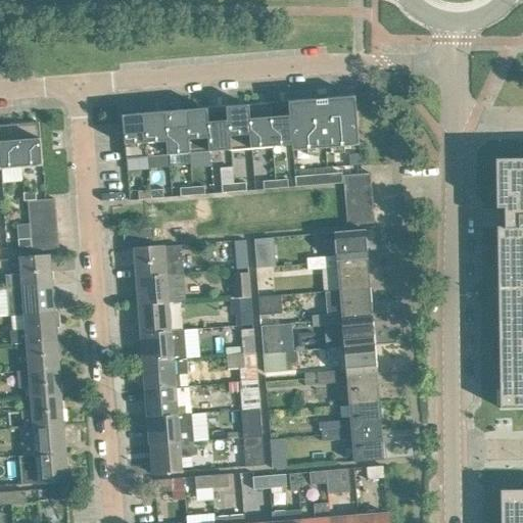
[(360,146),(355,97),(290,102),(293,145),(292,145),(293,151),(360,146)]
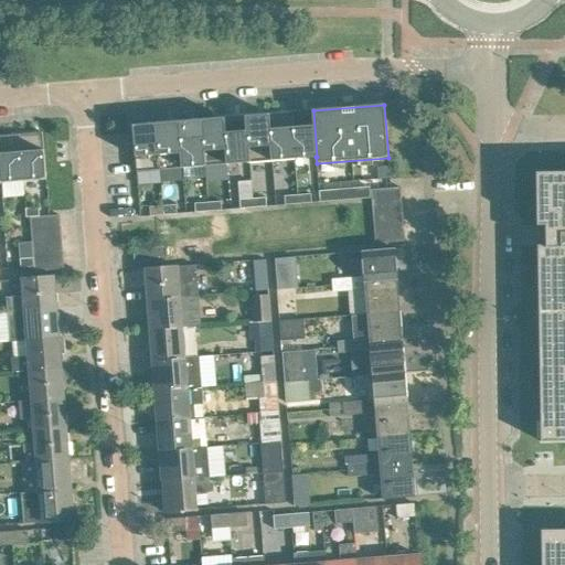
[(317,157),(313,110),(290,113),(295,159),(316,157),(317,157)]
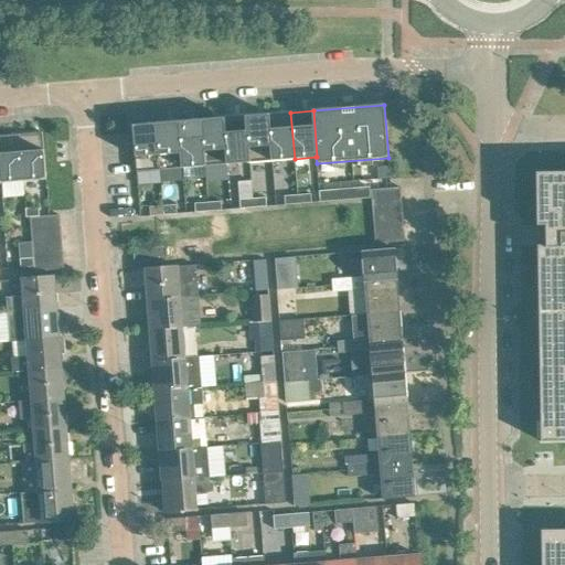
[(295,159),(290,113),(268,114),(273,160),(295,159)]
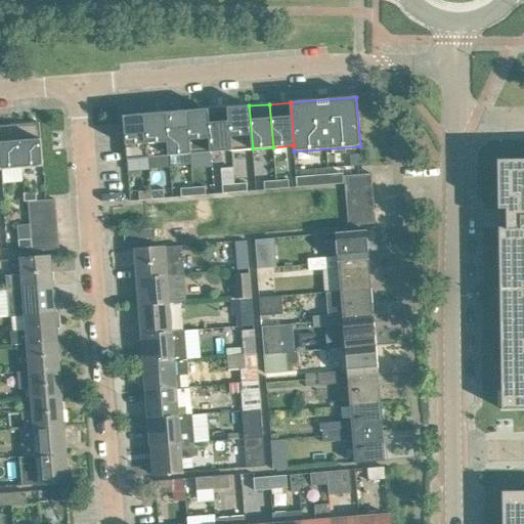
[(253,148),(249,105),(228,107),(231,150),(253,148)]
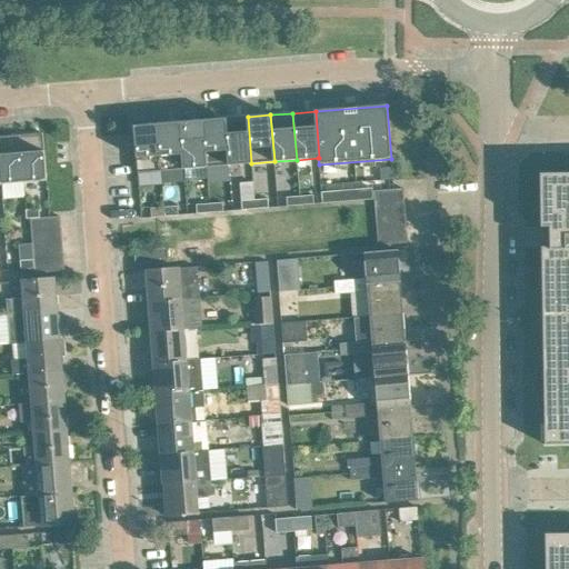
[(251,163),(248,117),(226,119),(229,166),(251,163)]
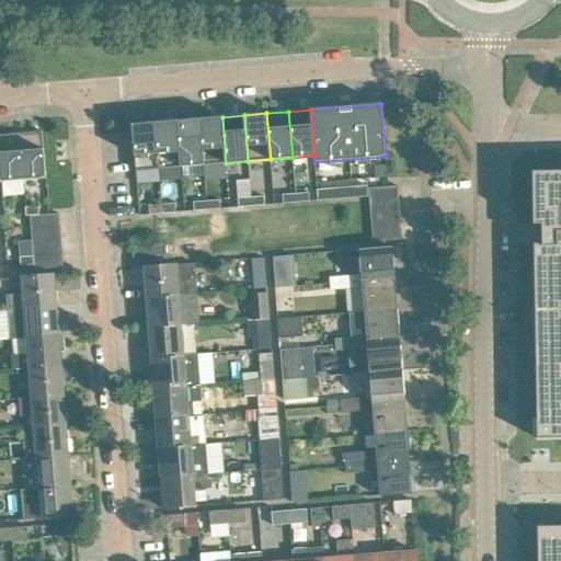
[(226,163),(222,117),(199,118),(204,164),(226,163)]
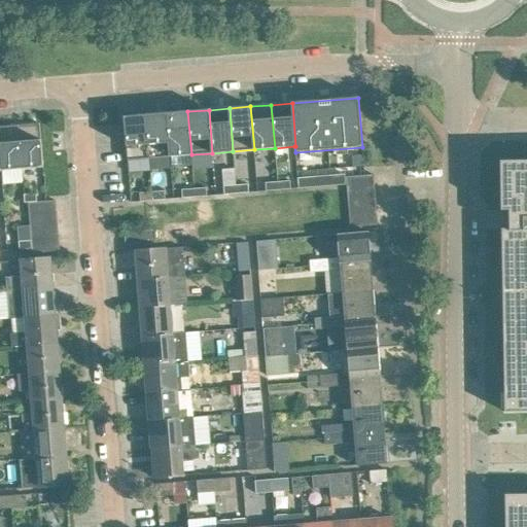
[(191,154),(187,111),(167,113),(170,156),(191,154)]
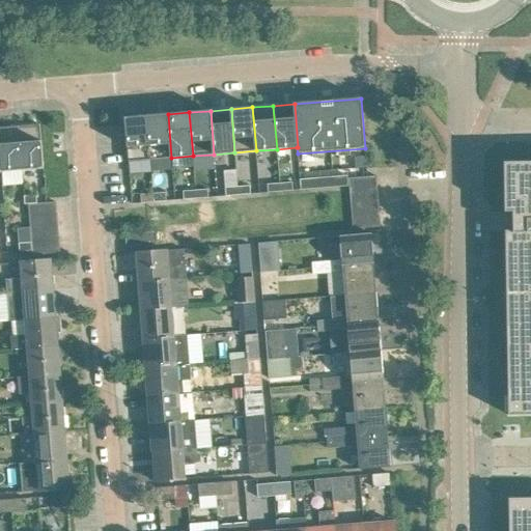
[(171,158),(168,114),(147,116),(150,160),(171,158)]
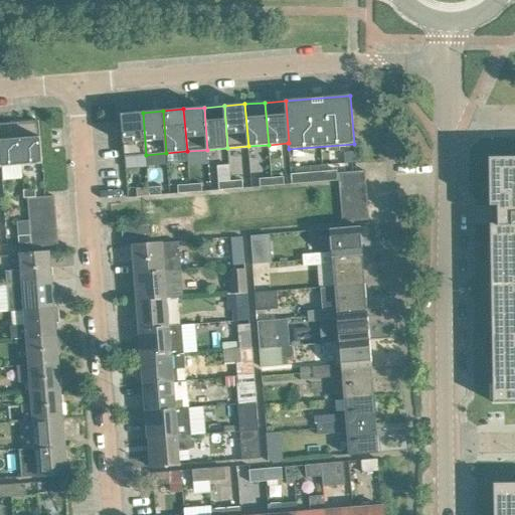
[(146,155),(143,113),(121,114),(125,157),(146,155)]
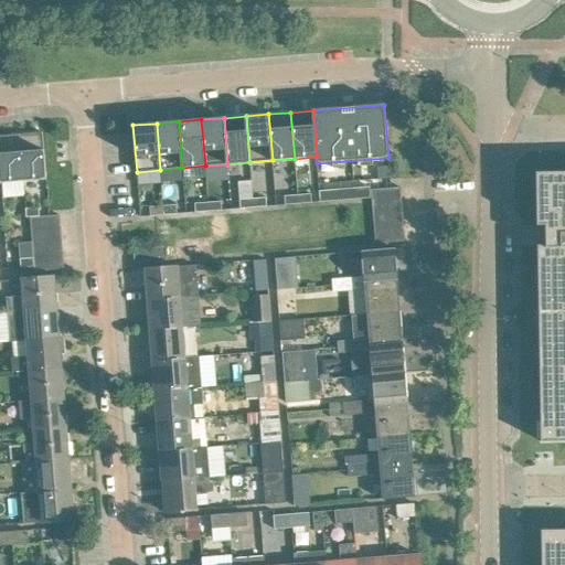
[(46,179),(43,132),(19,135),(23,181),(46,179)]
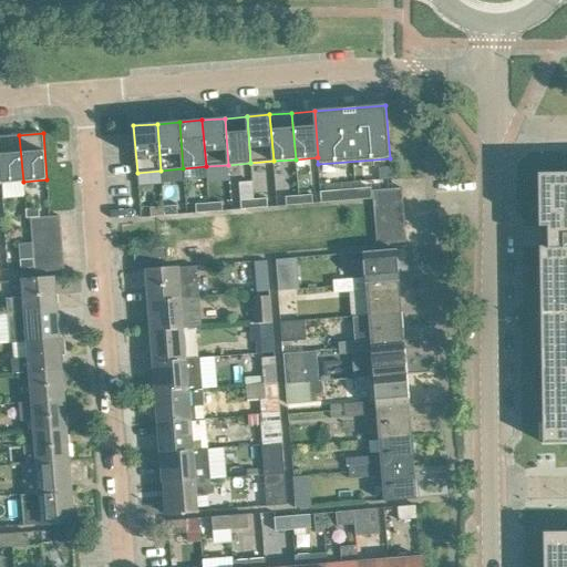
[(23,182),(19,135),(0,136),(0,175),(1,184),(23,182)]
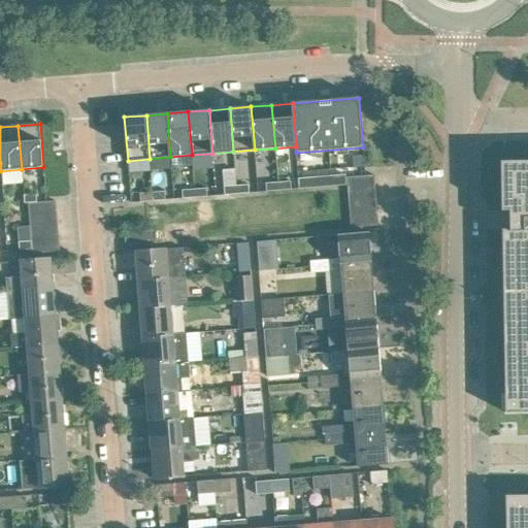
[(521,169),(501,169),(502,210),(504,210),(510,210),(510,229),(504,229),(502,229),(503,245),(512,245),(512,276),(503,276),(504,304),(513,304),(513,335),(504,335),(505,364),(514,364),(514,377),(505,377),(505,394),(515,393),(515,410),(513,410),(513,413),(527,411),(527,160),(521,161),(521,169)]
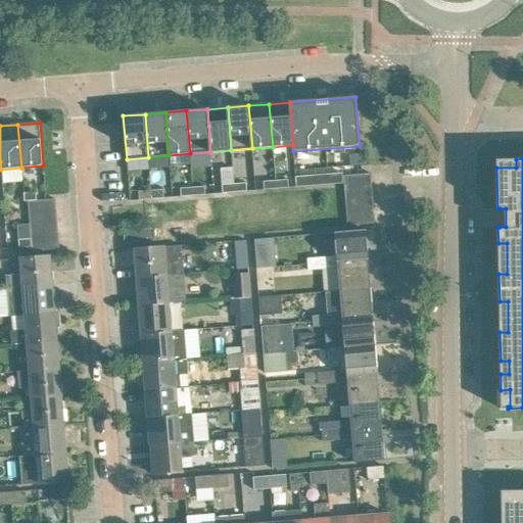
[(342,173),(334,174),(335,184),(343,183),(342,173)]
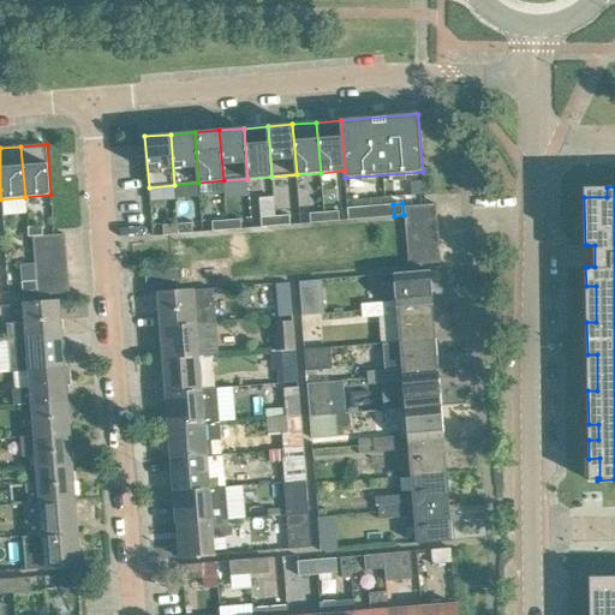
[(386,218),(384,204),(375,206),(376,218),(386,218)]
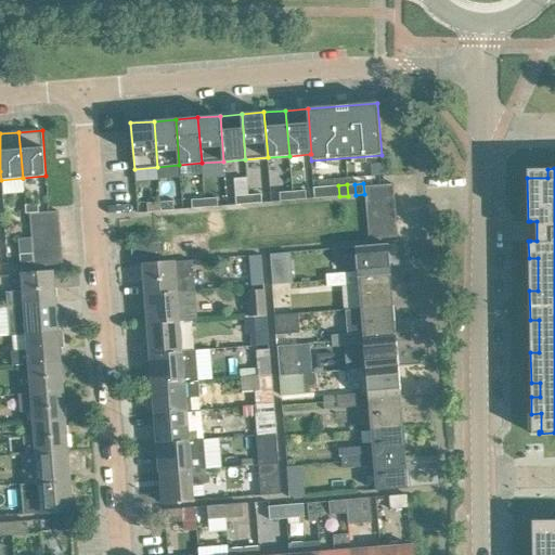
[(356,195),(355,184),(347,184),(348,196),(356,195)]
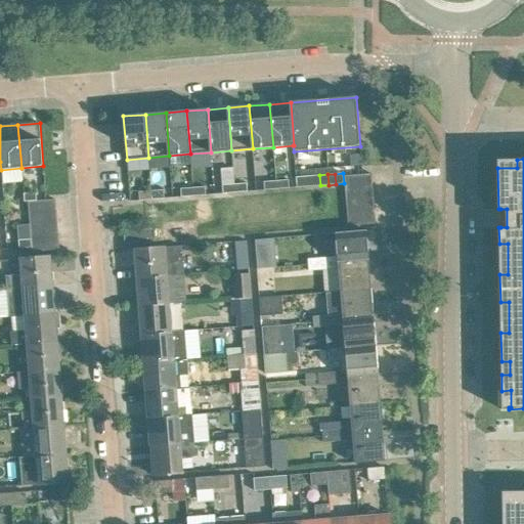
[(373,187),(372,174),(344,176),(345,189),(373,187)]
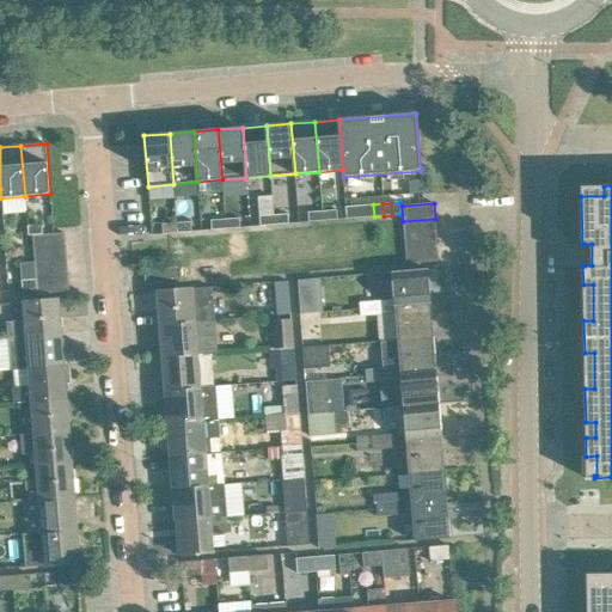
[(374,216),(373,204),(363,206),(365,218),(374,216)]
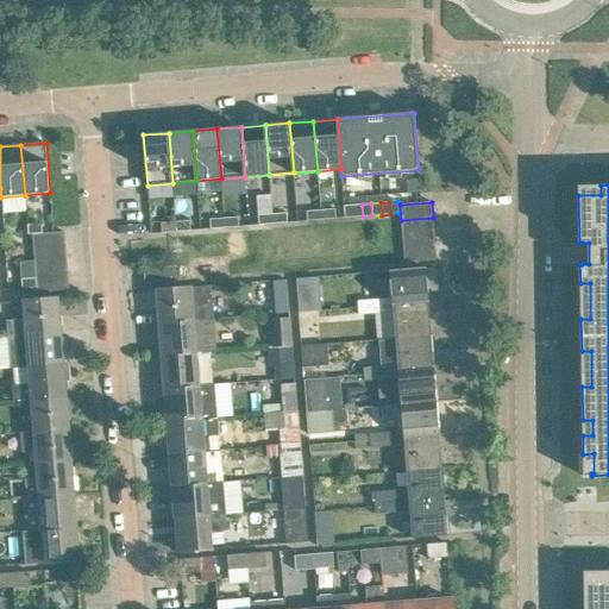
[(353,217),(353,205),(344,206),(345,218),(353,217)]
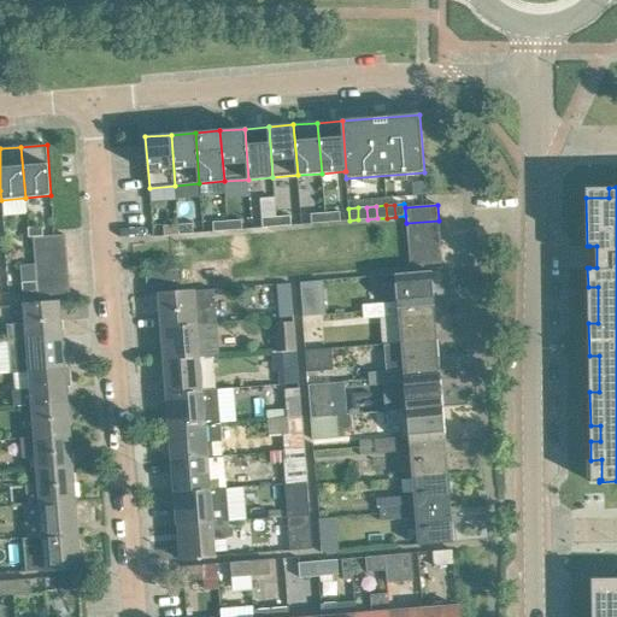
[(368,219),(366,207),(358,207),(358,219),(368,219)]
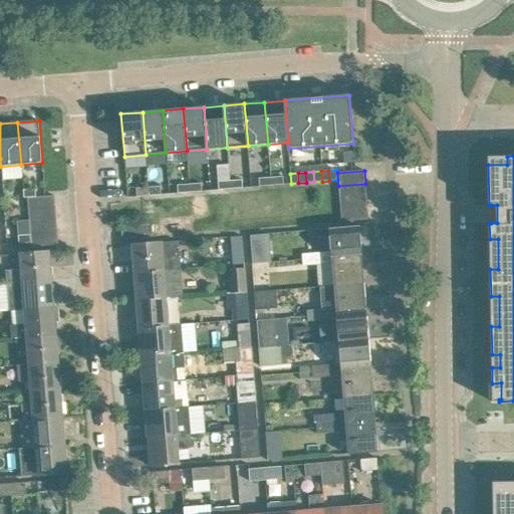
[(283,177),(271,178),(271,186),(283,185),(283,177)]
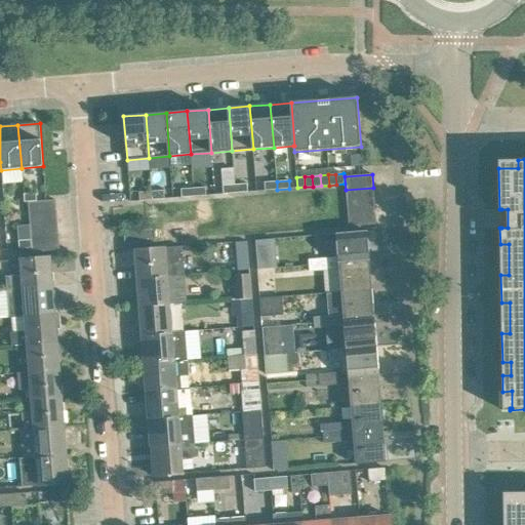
[(277,190),(277,182),(265,183),(265,191),(277,190)]
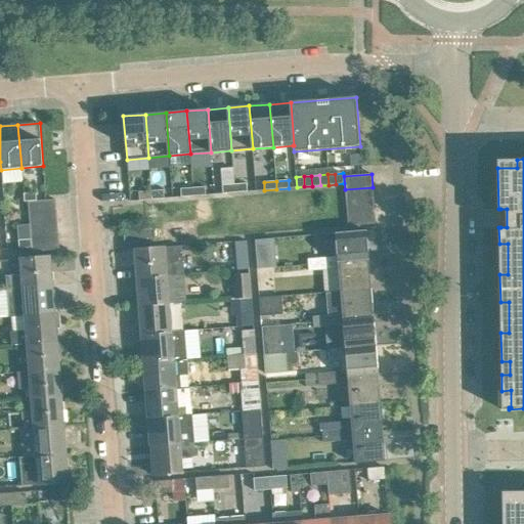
[(247,183),(234,184),(235,192),(248,191),(247,183)]
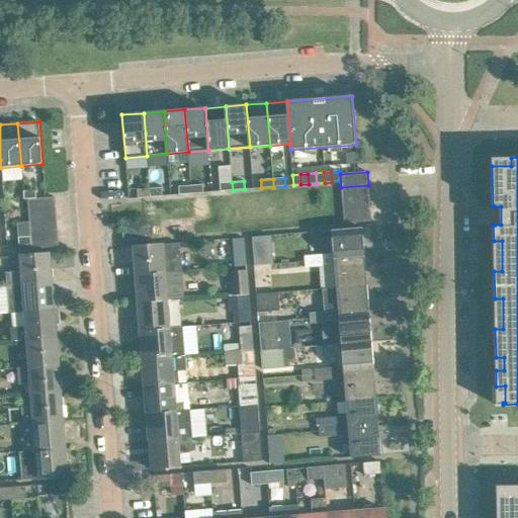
[(233,190),(232,182),(220,183),(221,191),(233,190)]
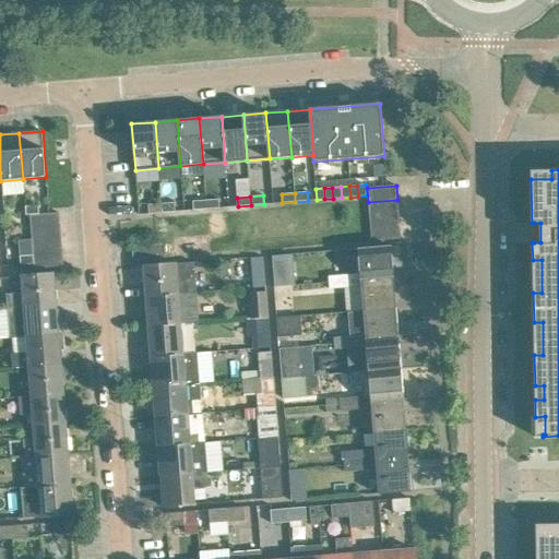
[(218,199),(205,200),(206,209),(219,207),(218,199)]
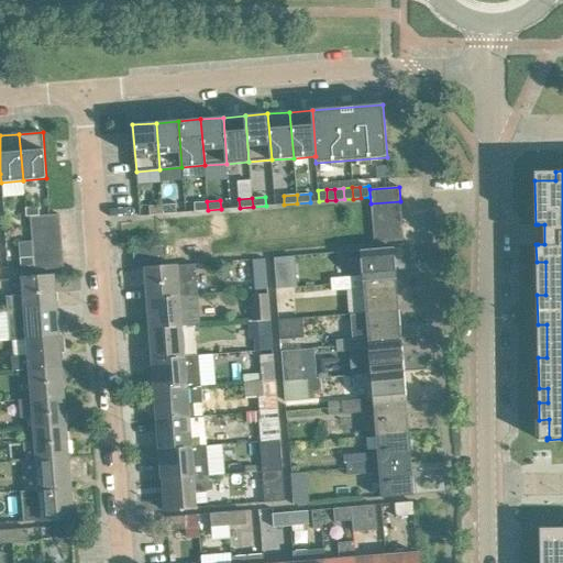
[(208,210),(207,201),(194,202),(195,211),(208,210)]
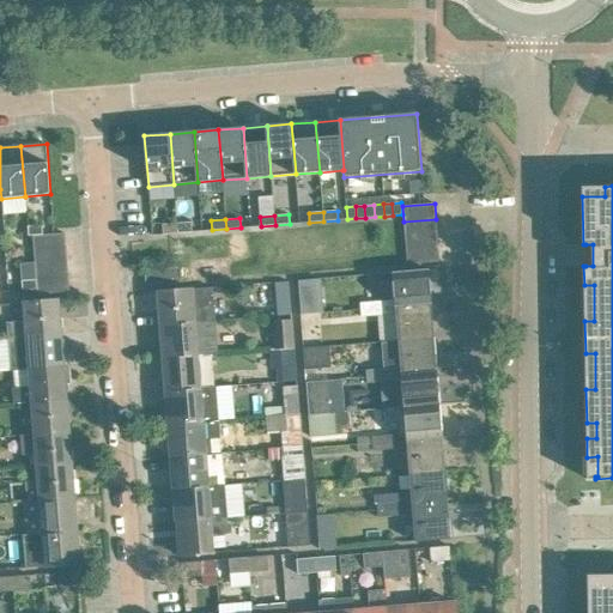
[(437,234),(436,219),(404,222),(405,236),(437,234)]
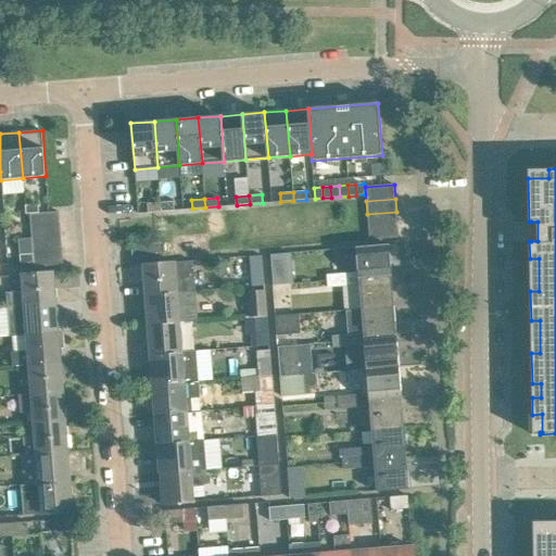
[(174,202),(161,203),(161,212),(174,211),(174,202)]
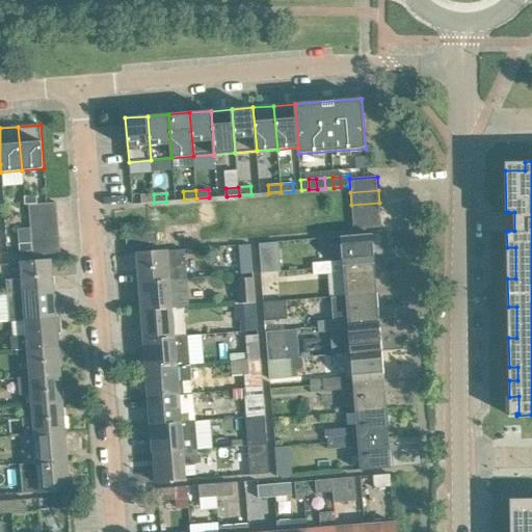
[(154,203),(154,194),(141,195),(141,204),(154,203)]
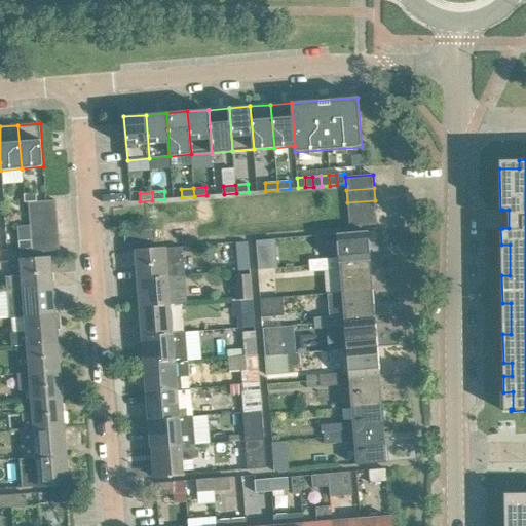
[(25,202),(37,201),(36,193),(24,194),(25,202)]
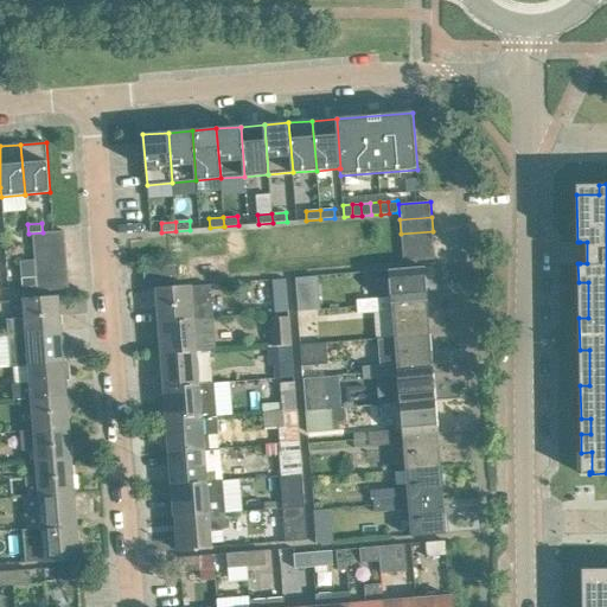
[(65,247),(64,231),(32,234),(34,250),(65,247)]
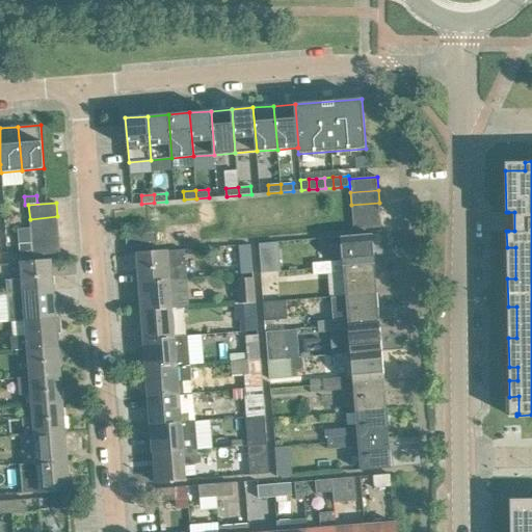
[(380,216),(379,203),(351,205),(352,218),(380,216)]
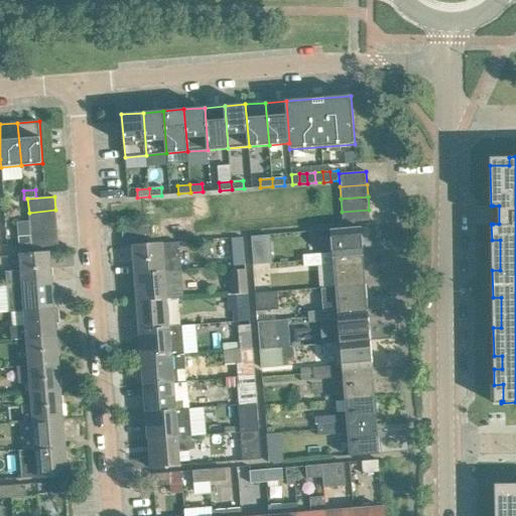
[(56,222),(55,210),(29,213),(29,224),(56,222)]
